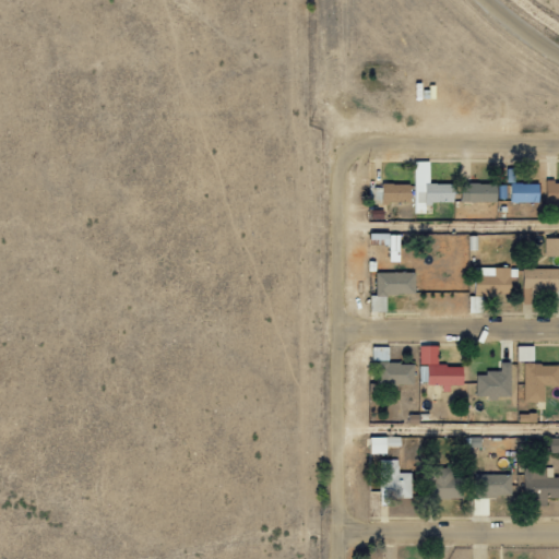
[(429,161),(414,161),(415,213),(426,213),(425,202),(454,202),(454,182),(429,182),(429,161)]
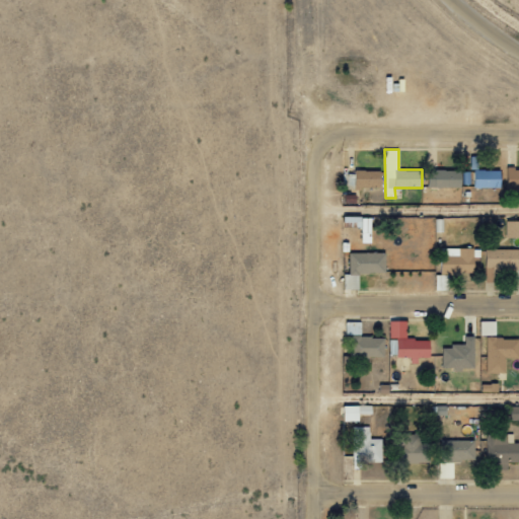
[(518,168),(508,168),(509,198),(518,197),(518,168)]
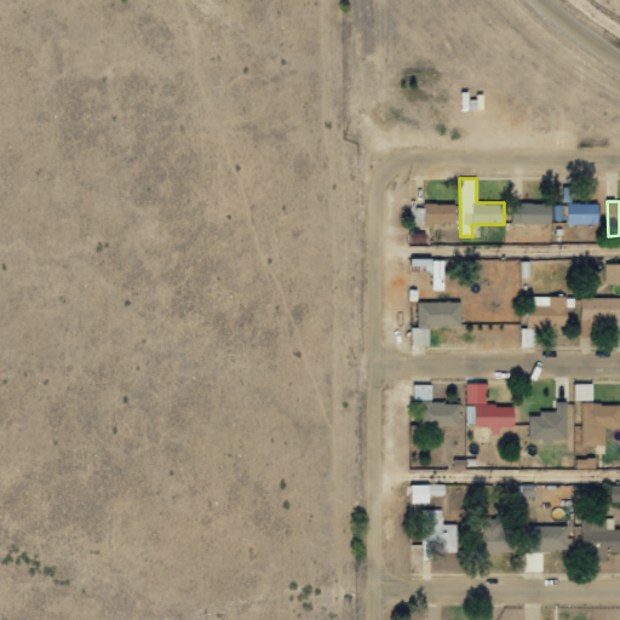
[(455,204),(424,202),(423,223),(455,224),(455,204)]
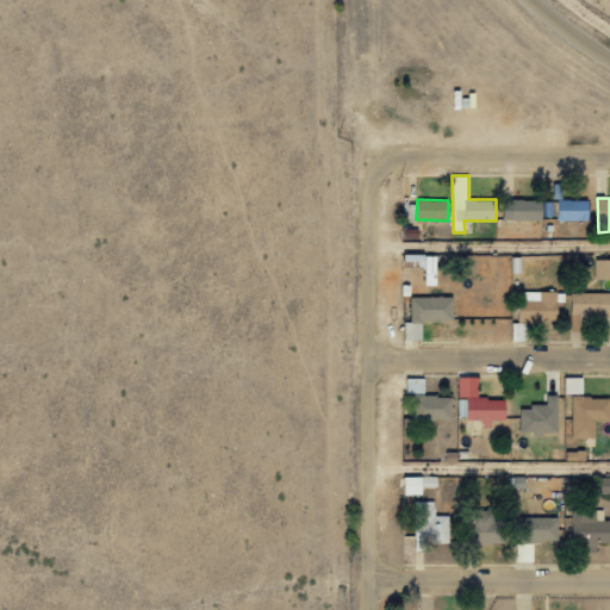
[(542,200),(504,199),(504,218),(542,219),(542,200)]
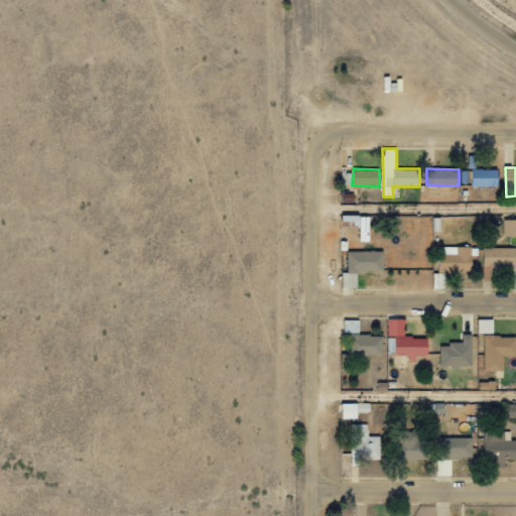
[(498,169),(472,168),(472,185),(498,186),(498,169)]
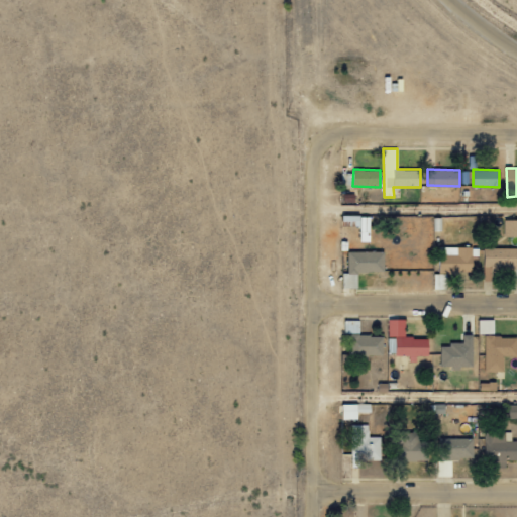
[(371,216),(342,215),(342,220),(357,221),(357,231),(370,231),(371,216)]
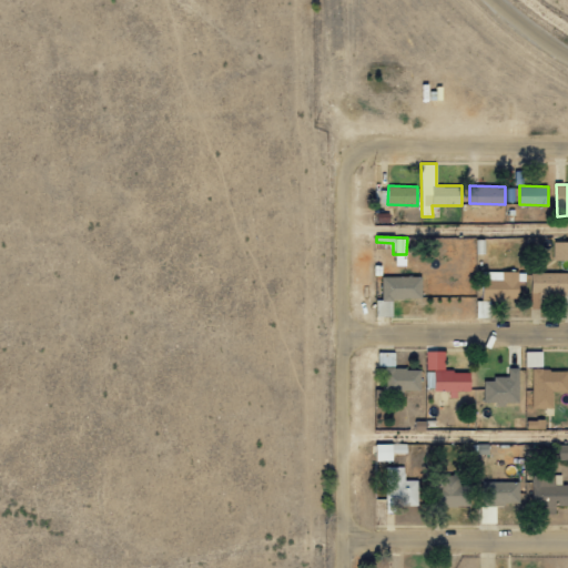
[(567,259),(567,240),(554,241),(554,259),(567,259)]
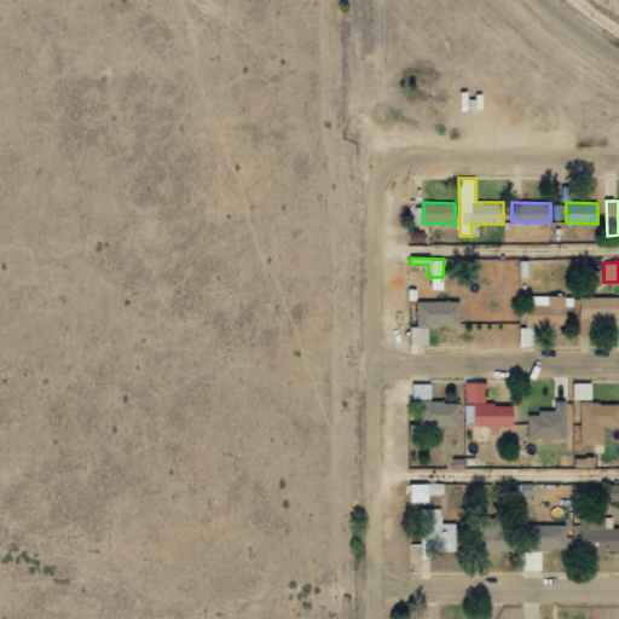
[(520,345),(537,345),(537,325),(565,325),(565,295),(525,295),(526,327),(520,327),(520,345)]
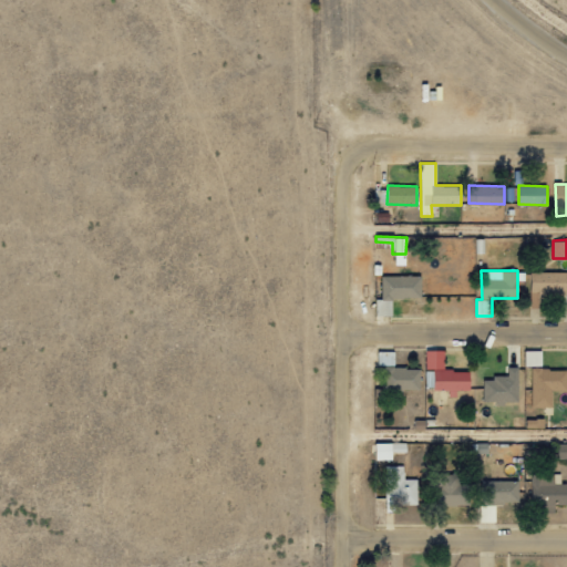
[(566,271),(531,271),(531,306),(549,306),(549,292),(566,292),(566,271)]
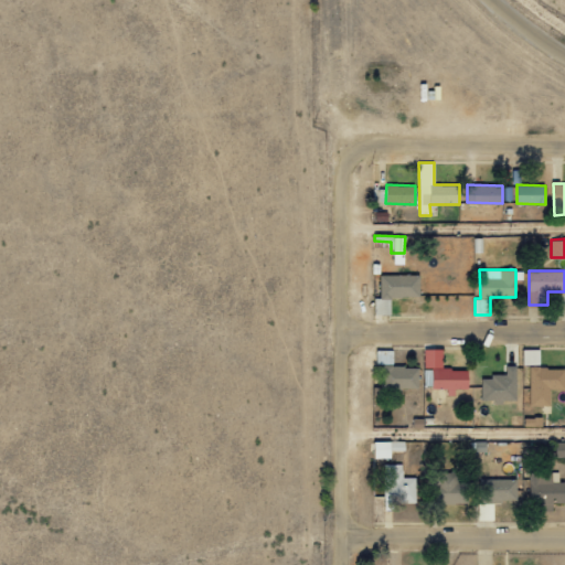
[(381,275),(381,297),(374,297),(375,313),(392,313),(391,297),(420,296),(419,274),(381,275)]
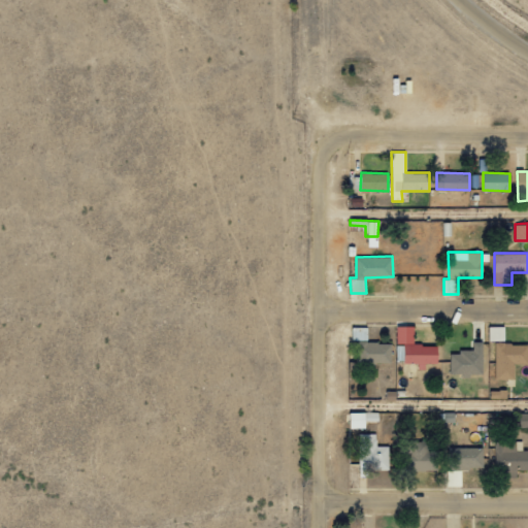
[(367,327),(352,326),(352,339),(357,340),(356,367),(373,368),(373,362),(390,363),(391,342),(367,342),(367,327)]
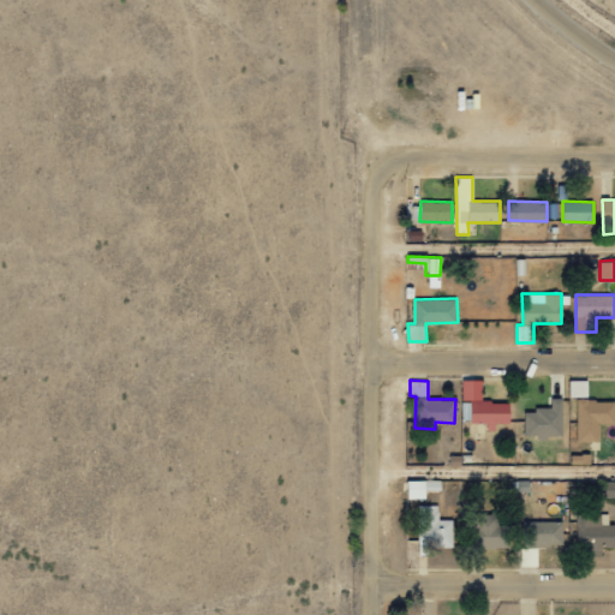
[(461,422),(509,422),(511,401),(482,401),(482,380),(461,380),(461,422)]
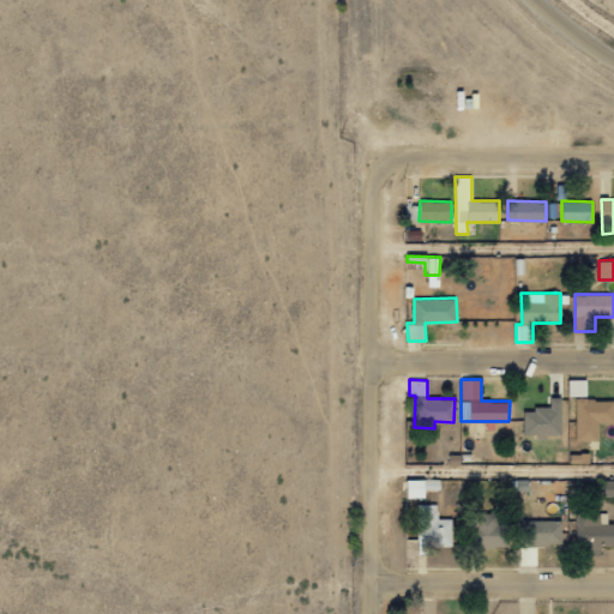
[(597,440),(597,423),(613,422),(613,399),(587,399),(587,379),(569,379),(569,397),(575,397),(576,440),(597,440)]
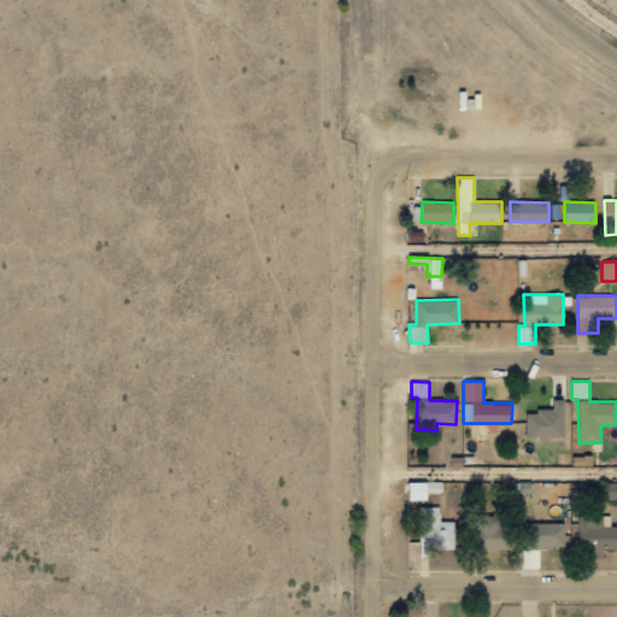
[(526,413),(526,438),(564,436),(563,399),(552,399),(552,409),(535,409),(535,413),(526,413)]
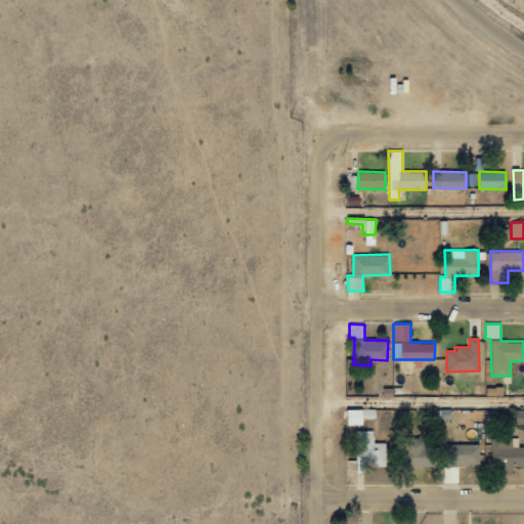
[(347,425),(362,425),(363,418),(376,418),(376,408),(347,408),(347,425)]
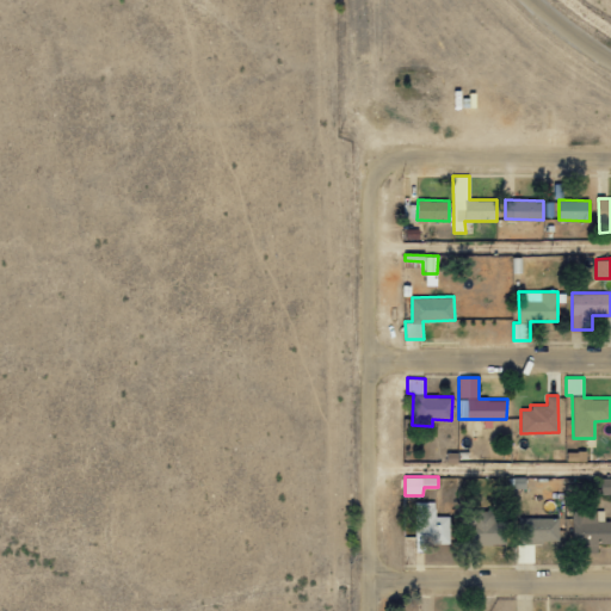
[(436,501),(415,501),(415,545),(450,545),(450,516),(436,516),(436,501)]
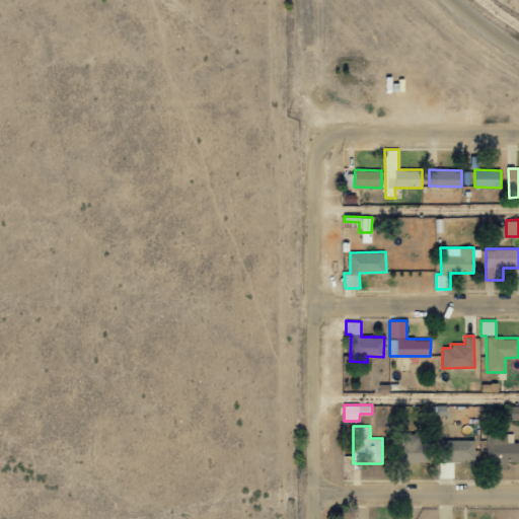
[(430,442),(421,442),(420,432),(398,433),(398,462),(430,461),(430,442)]
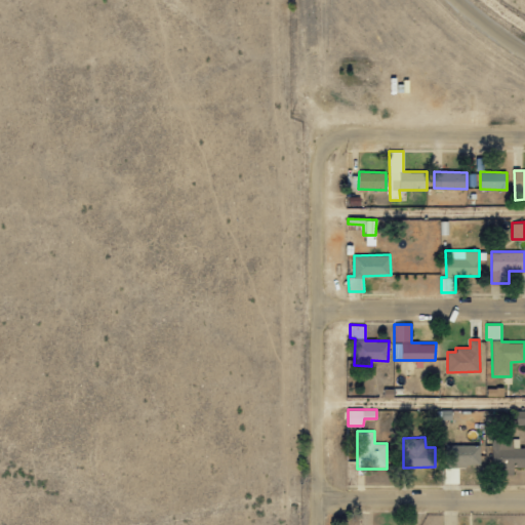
[(524,446),(519,447),(519,438),(492,438),(493,474),(514,474),(514,468),(524,467),(524,446)]
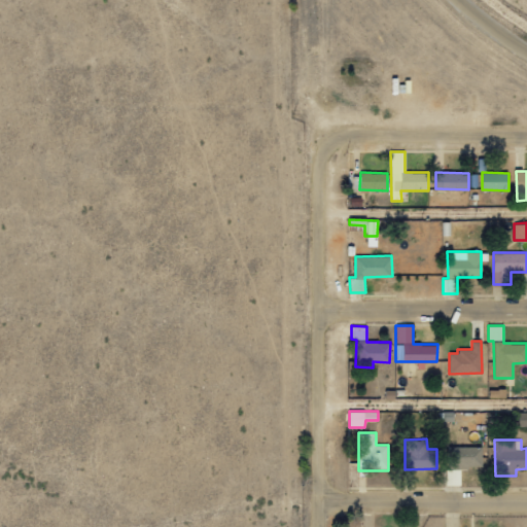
[(448,446),(448,467),(482,467),(482,447),(448,446)]
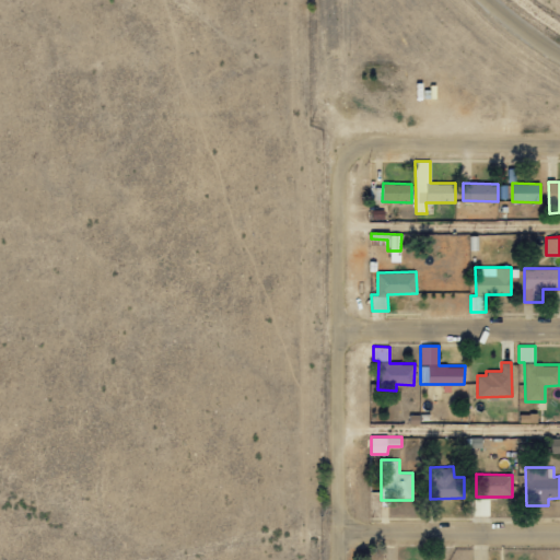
[(474,515),(489,515),(489,499),(474,498),(474,515)]
